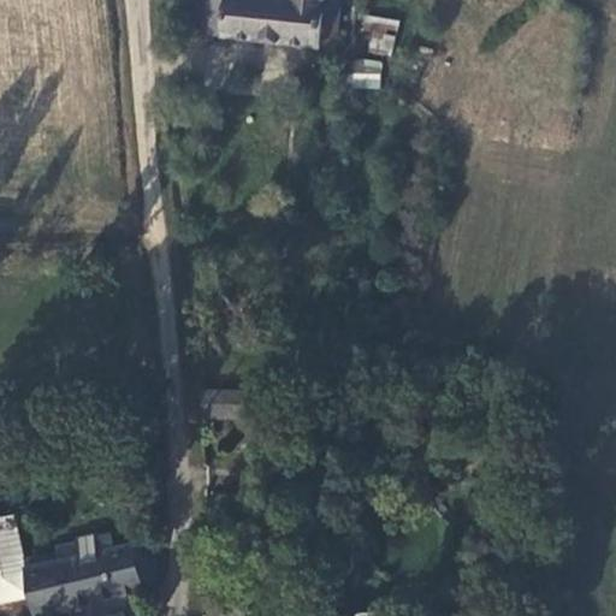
[(202,0),(201,35),(320,43),(321,24),(339,25),(342,0),(202,0)]
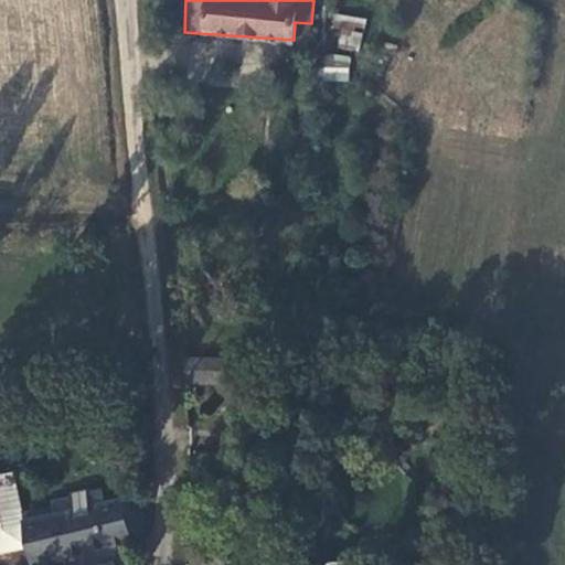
[(360,50),(364,17),(337,14),(332,46),(360,50)]
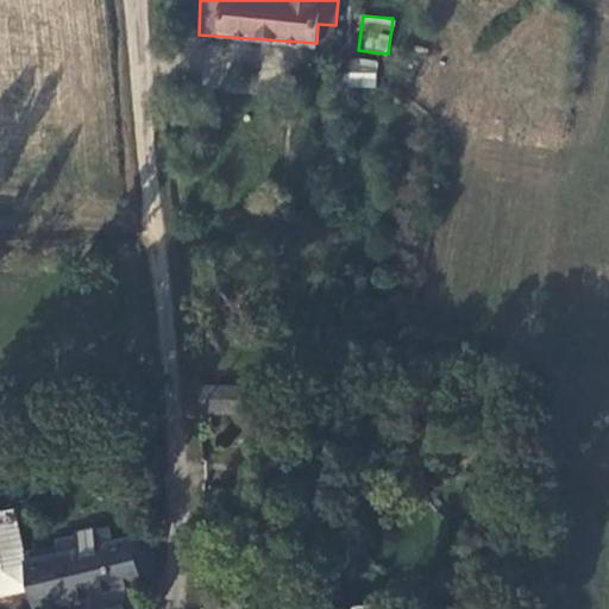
[(334,44),(336,25),(318,24),(316,43),(334,44)]
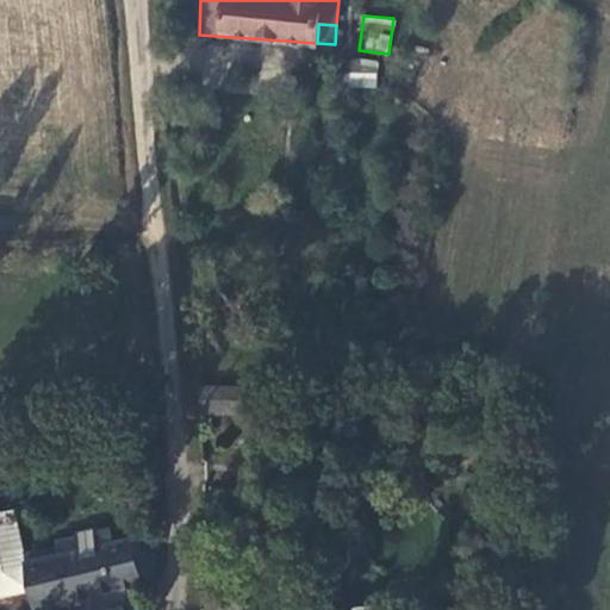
[(375,88),(378,60),(349,57),(347,86),(375,88)]
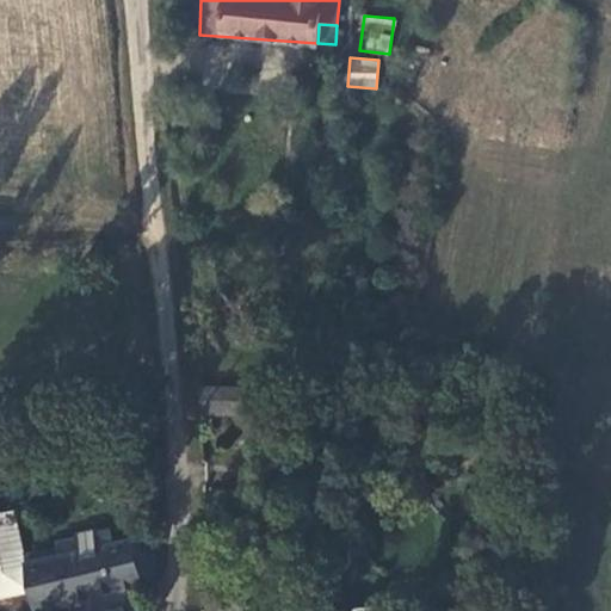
[(204,388),(204,415),(261,415),(260,388),(204,388)]
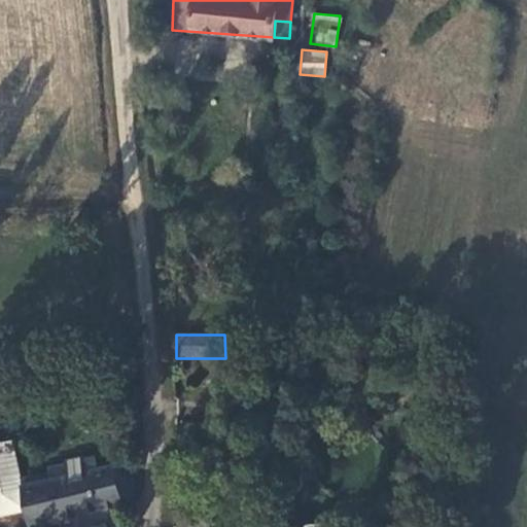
[(33,526),(45,526),(133,508),(135,468),(117,470),(114,451),(75,456),(78,477),(25,488),(28,502),(20,504),(21,513),(30,512),(33,526)]
